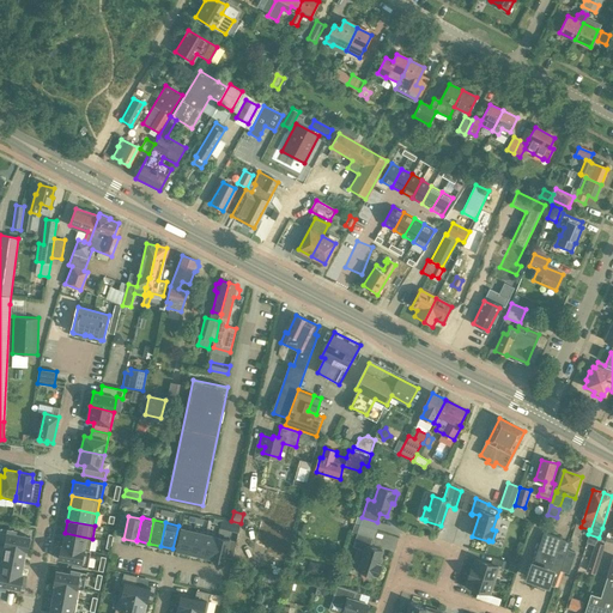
[(188,552),(194,529),(182,526),(176,550),(188,552)]
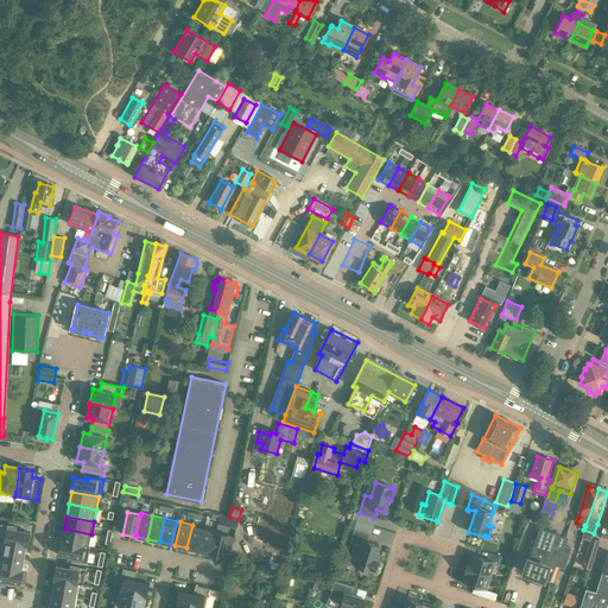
[(0,527),(0,540),(5,542),(26,546),(27,546),(30,532),(17,530),(17,526),(1,523),(0,527)]
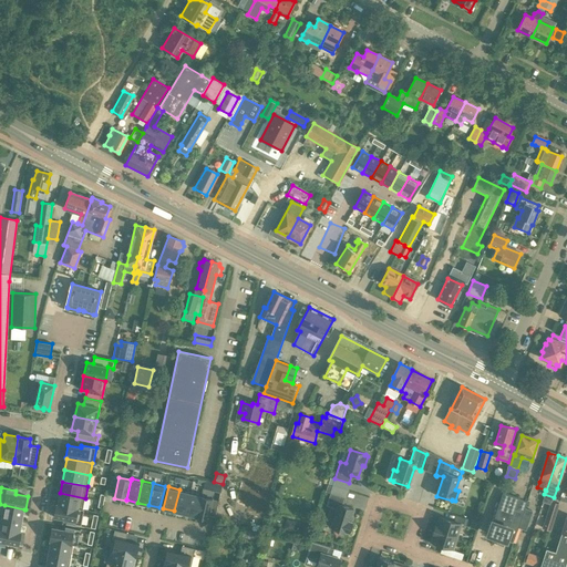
[(191,492),(179,490),(174,511),(185,514),(191,492)]
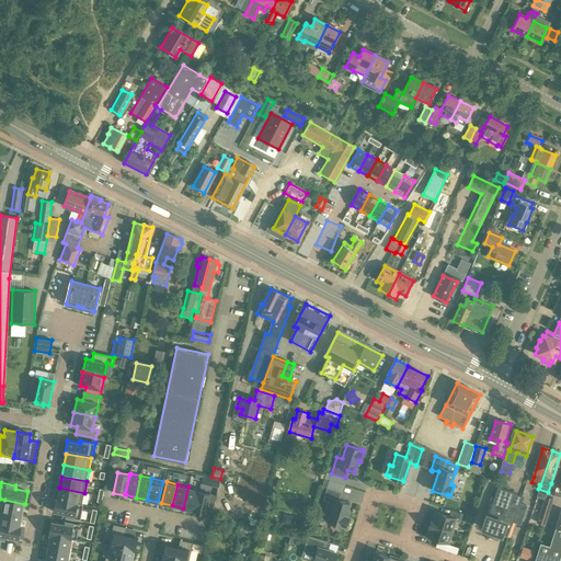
[(183,508),(194,511),(198,491),(198,489),(189,487),(183,508)]
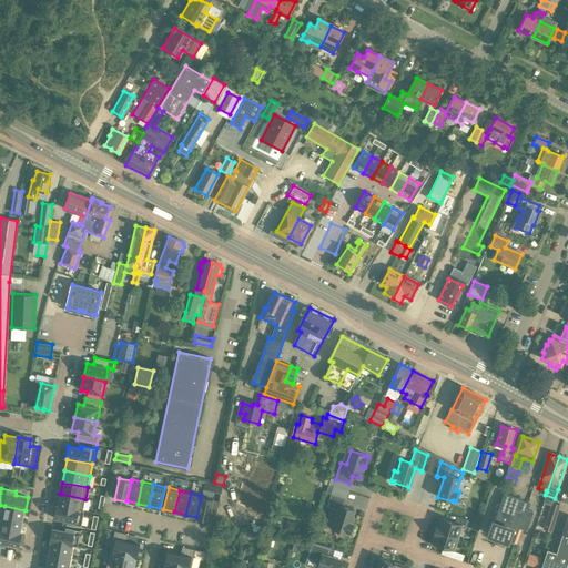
[(60,494),(58,505),(83,510),(85,499),(60,494)]
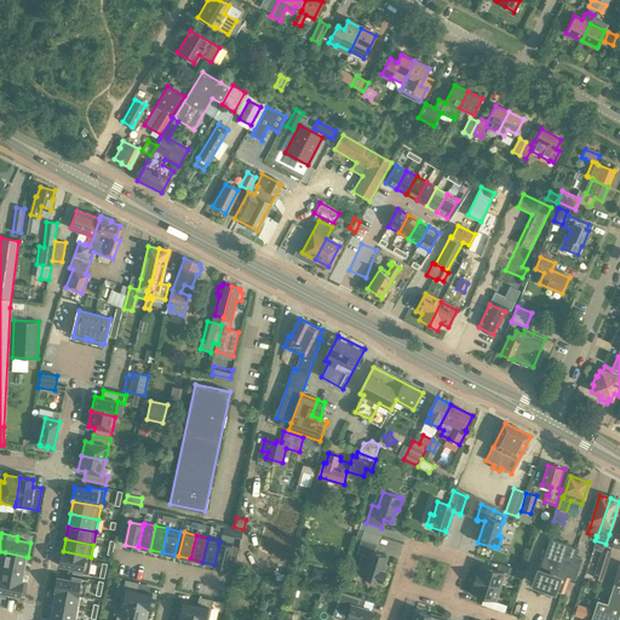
[(377,544),(361,539),(356,554),(368,557),(362,577),(379,583),(379,581),(382,583),(385,570),(383,569),(386,556),(374,552),(377,544)]
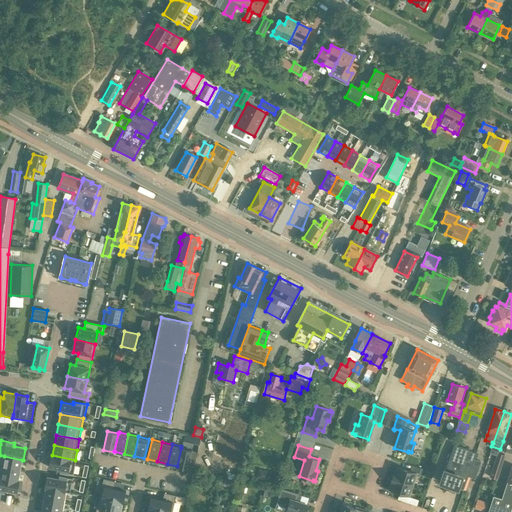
[(444,474),(442,482),(458,488),(464,490),(469,476),(474,460),(477,454),(469,451),(456,446),(447,471),(446,470),(444,474)]
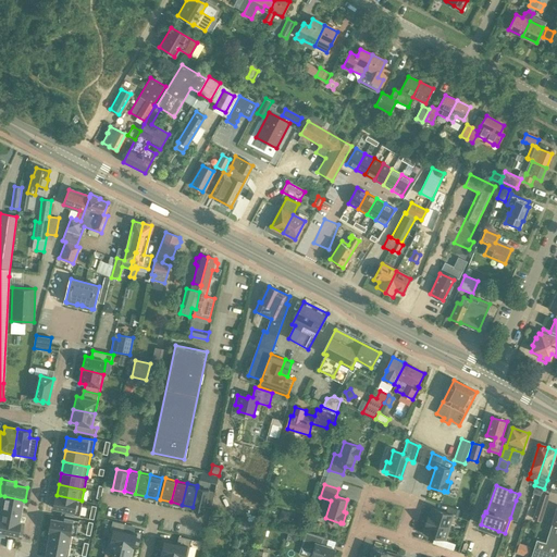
[(197,487),(193,507),(192,508),(203,511),(209,490),(197,487)]
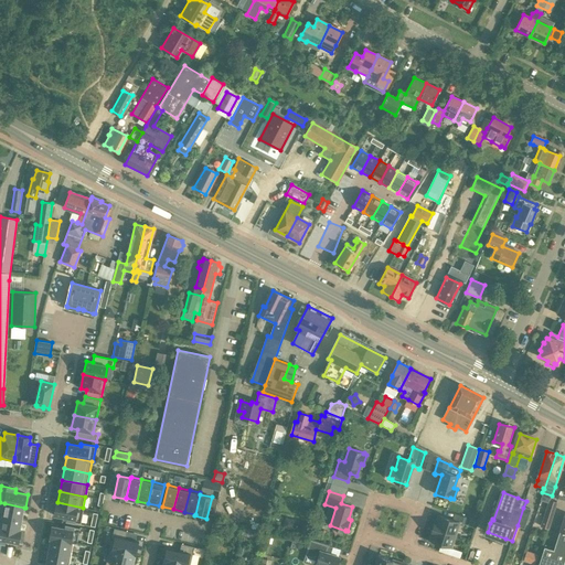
[(547,529),(556,502),(550,500),(541,526),(547,529)]
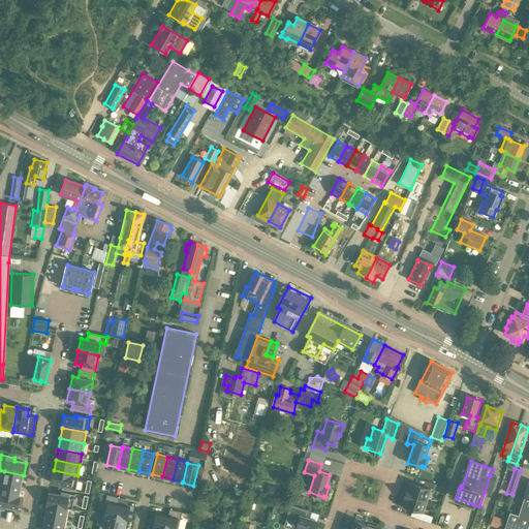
[(78,475),(54,470),(53,470),(51,483),(70,486),(69,489),(76,490),(79,475),(78,475)]
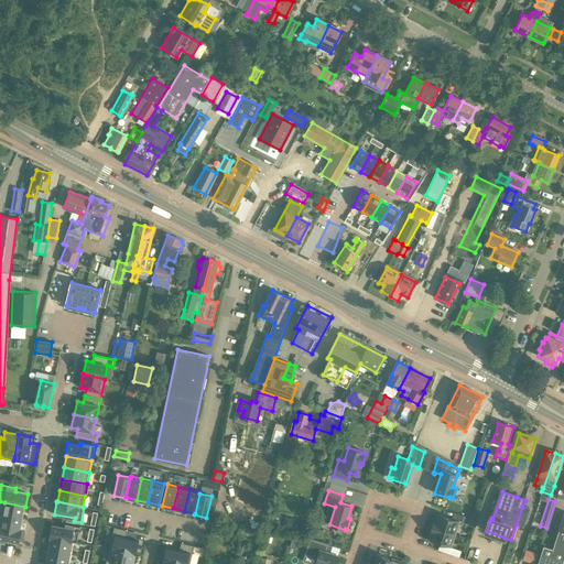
[(24,507),(4,502),(2,513),(22,518),(24,507)]
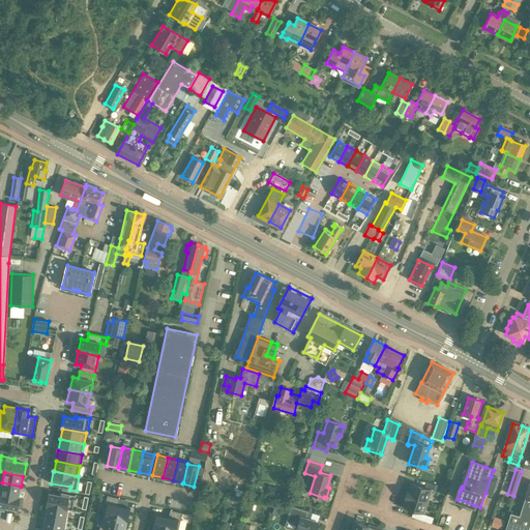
[(491,476),(486,493),(492,495),(497,478),(491,476)]
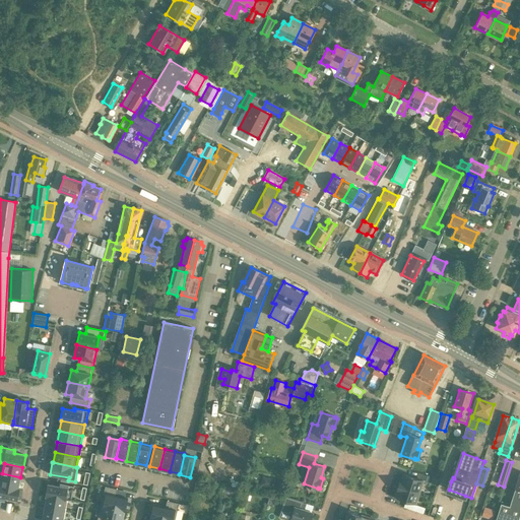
[(0,472),(0,483),(18,488),(20,477),(2,473),(0,472)]
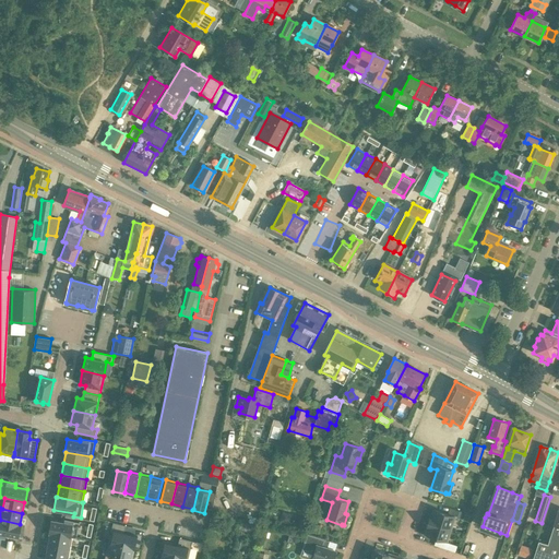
[(448,514),(454,516),(461,519),(463,512),(450,508),(448,514)]
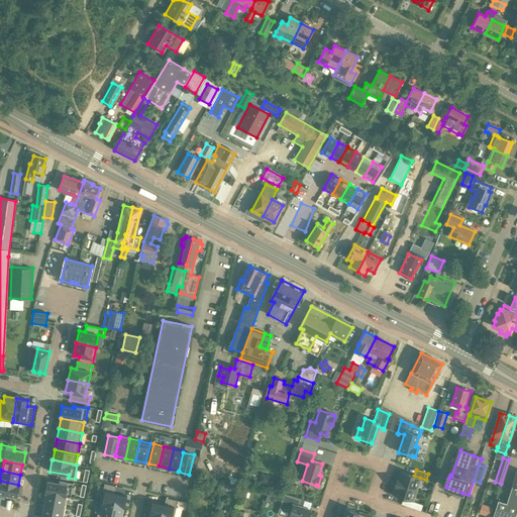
[(514,516),(516,512),(516,470),(506,503),(498,500),(492,516),(514,516)]
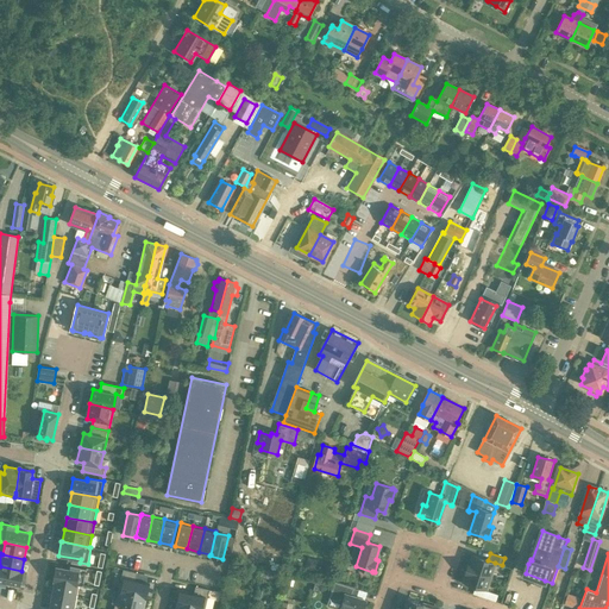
[(495,563),(472,556),(470,560),(469,560),(464,577),(465,578),(463,583),(487,590),(495,563)]
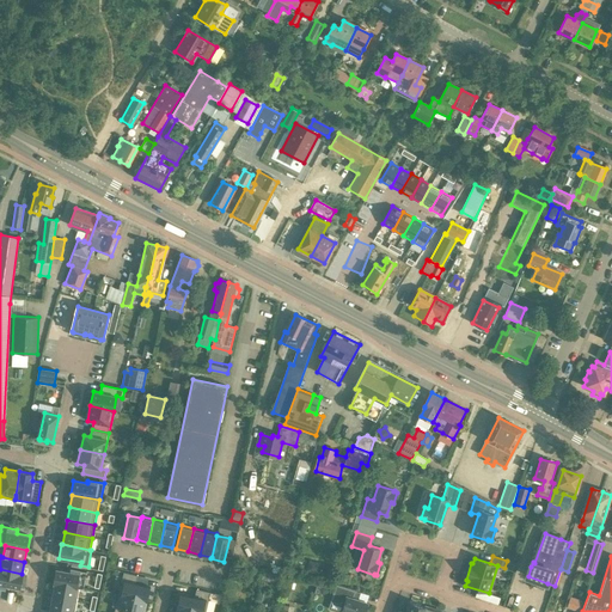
[(306,571),(319,575),(323,564),(308,561),(306,571)]
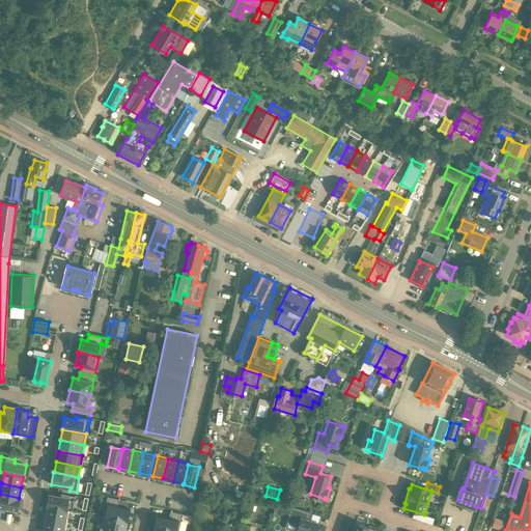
[(5,508),(18,510),(20,498),(19,498),(0,494),(0,509),(5,511),(5,508)]
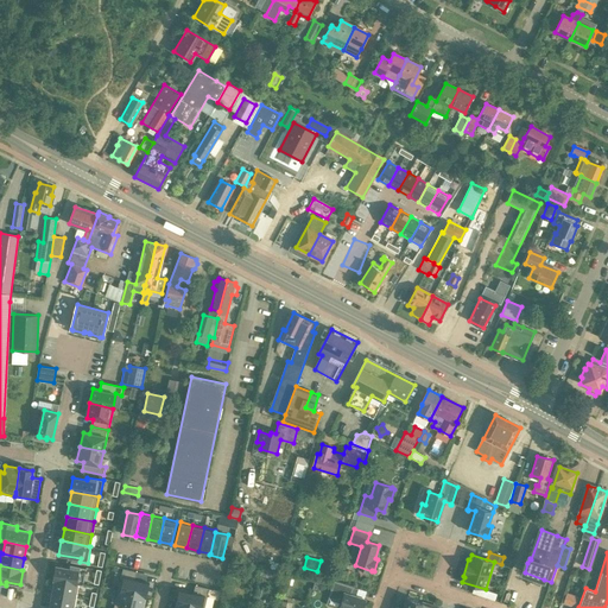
[(54,580),(55,581),(78,584),(83,586),(86,568),(70,565),(70,569),(56,565),(54,580)]
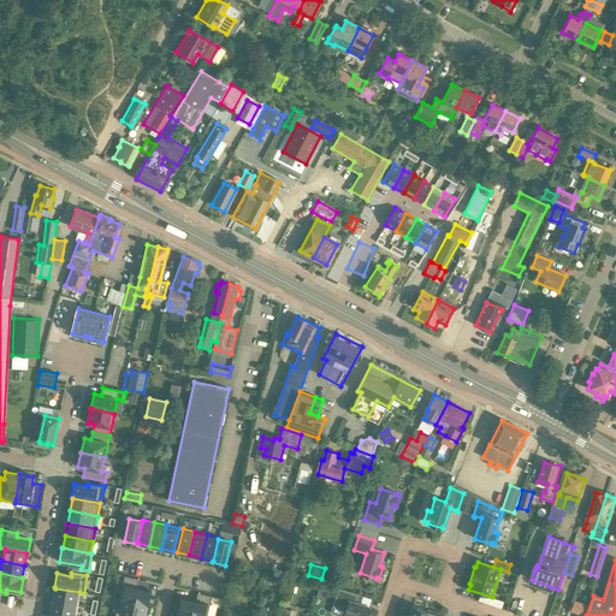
[(147,588),(149,581),(125,575),(119,598),(147,604),(150,590),(147,588)]
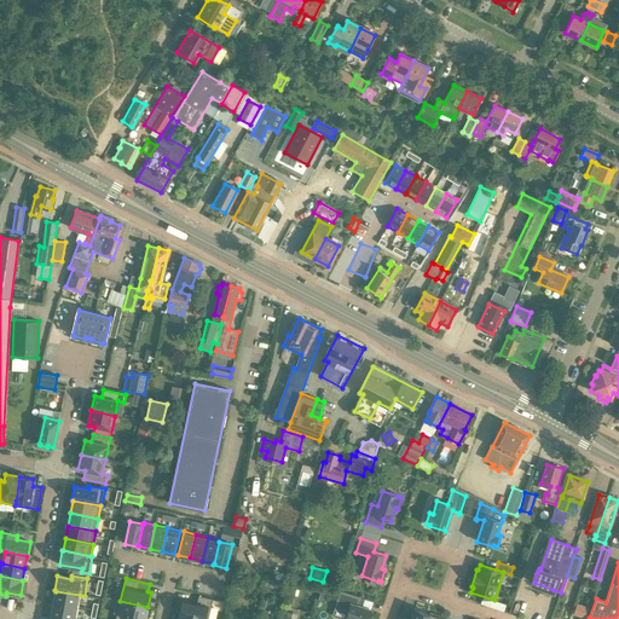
[(283,591),(285,583),(266,578),(265,586),(283,591)]
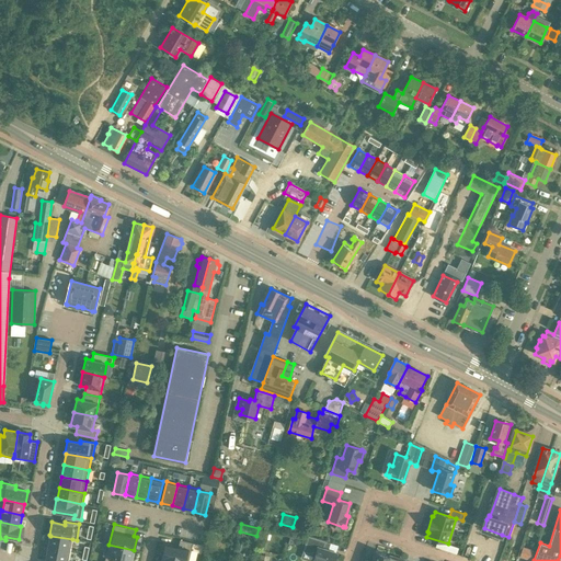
[(50,536),(48,546),(70,550),(72,539),(50,536)]
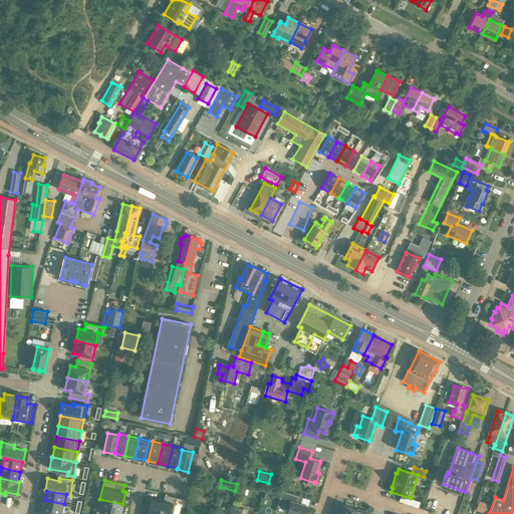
[(299,497),(299,496),(282,491),(277,505),(288,509),(286,513),(306,513),(309,507),(296,503),(298,496),(299,497)]
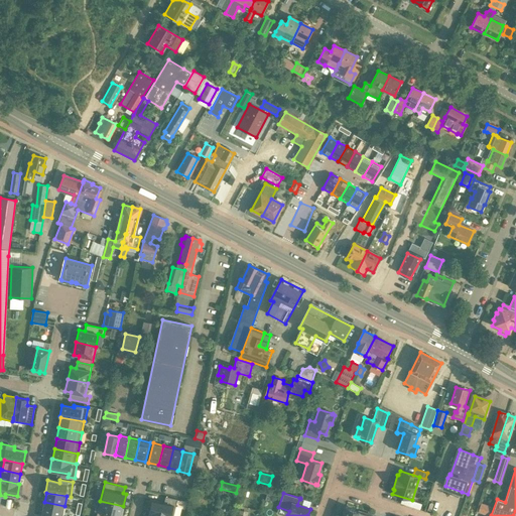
[(152,500),(149,512),(165,515),(172,515),(177,499),(165,497),(164,503),(152,500)]
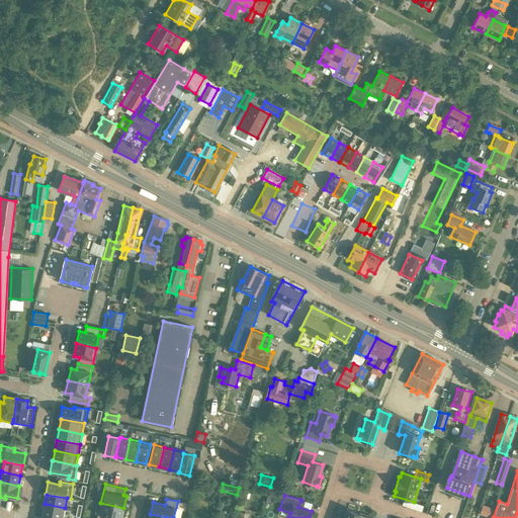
[(100,503),(96,517),(108,517),(109,517),(120,517),(123,508),(100,503)]
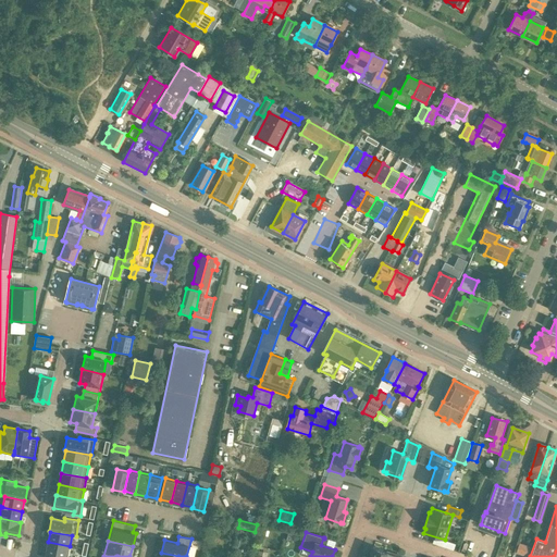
[(48,542),(46,554),(62,556),(67,556),(70,546),(48,542)]
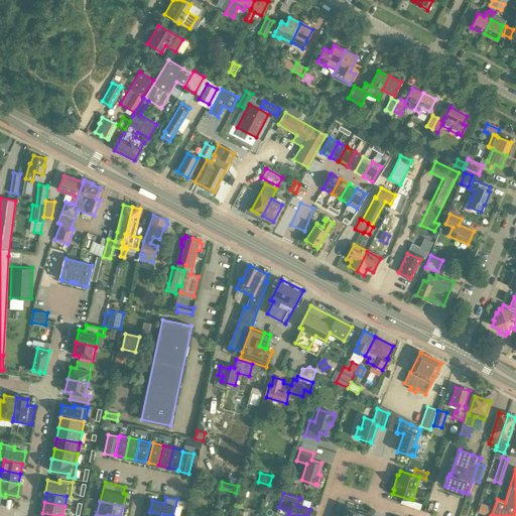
[(481,503),(478,512),(488,515),(491,507),(481,503)]
